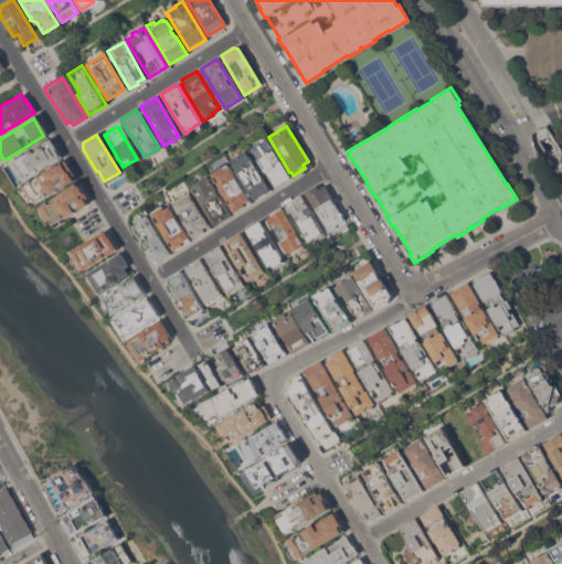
[(60,156),(57,158),(59,159),(43,168),(42,167),(38,170),(38,171),(25,179),(24,179),(21,181),(17,174),(16,176),(9,165),(50,139),(60,156)]
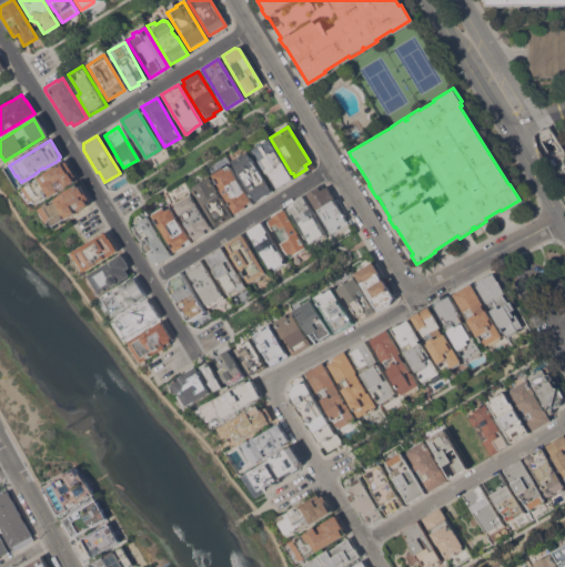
[(291,179),(273,190),(250,150),(268,140),(291,179)]
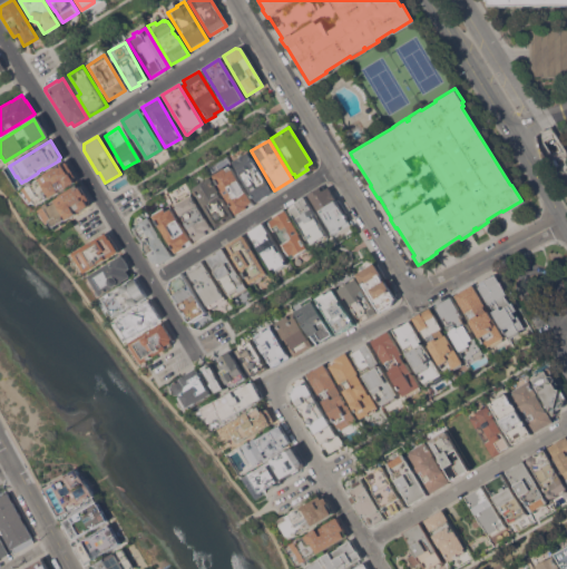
[(255,203),(237,174),(238,173),(232,162),(246,153),(272,193),(255,203)]
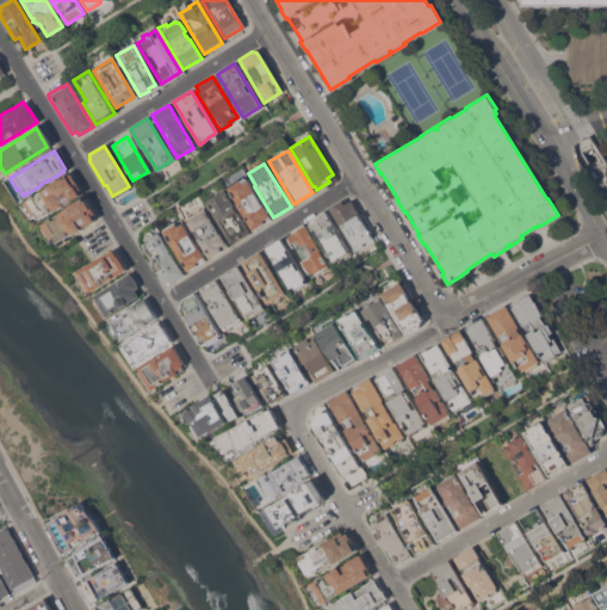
[(70,174),(80,190),(76,192),(79,196),(38,221),(36,215),(32,217),(24,203),(70,174)]
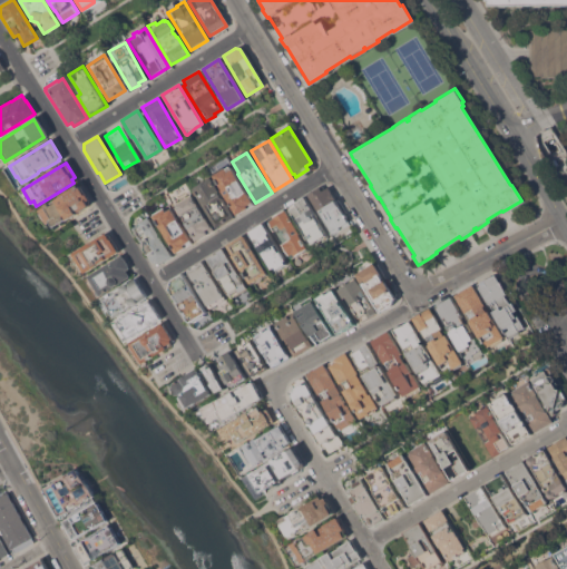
[(252,205),(234,215),(220,190),(211,176),(213,175),(212,174),(222,167),(223,169),(227,166),(252,205)]
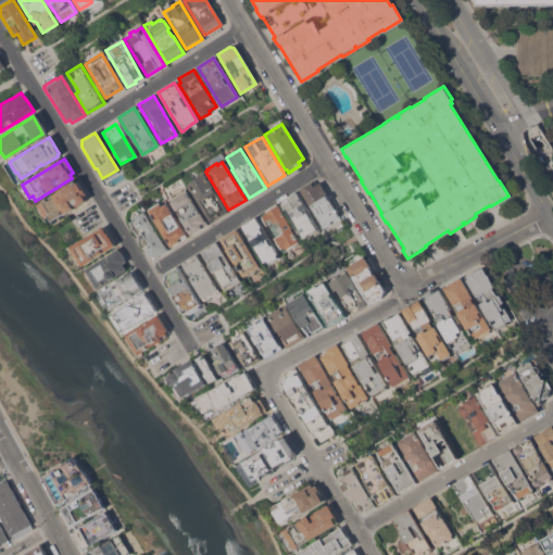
[(226,212),(209,223),(185,185),(202,174),(226,212)]
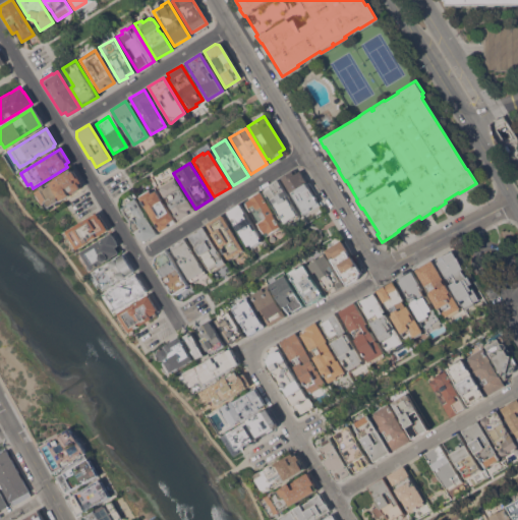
[(71,169),(79,182),(77,184),(80,188),(48,209),(47,207),(46,208),(43,204),(42,205),(35,192),(71,169)]
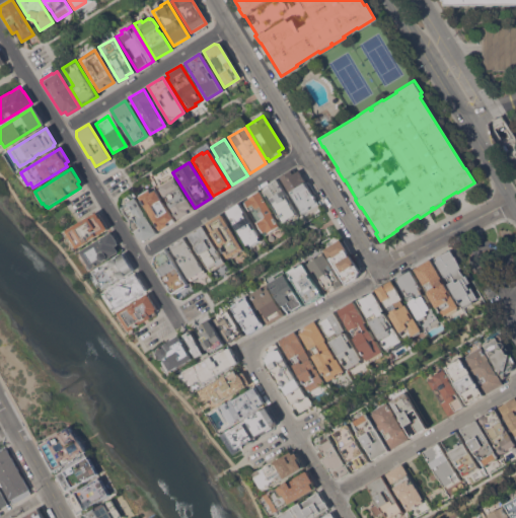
[(294,174),(298,172),(316,203),(304,211),(305,212),(300,214),(278,177),(291,169),(292,171),(294,174)]
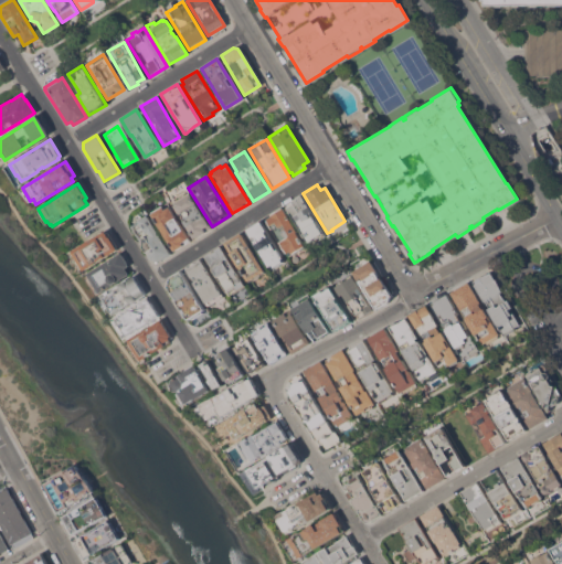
[(209,229),(192,238),(168,201),(186,190),(209,229)]
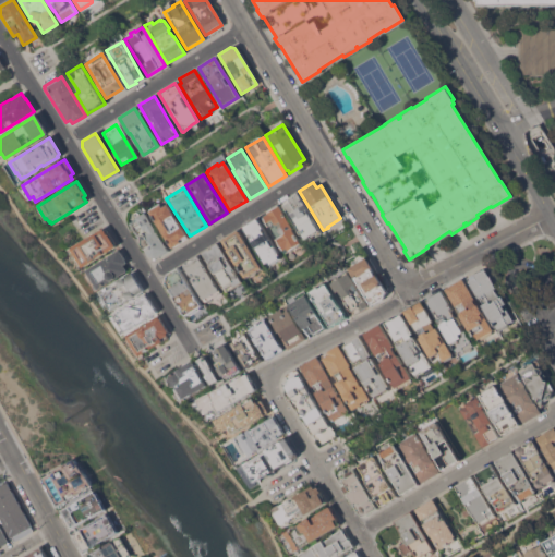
[(306,209),(305,210),(317,230),(308,237),(308,238),(303,241),(280,205),(297,194),(306,209)]
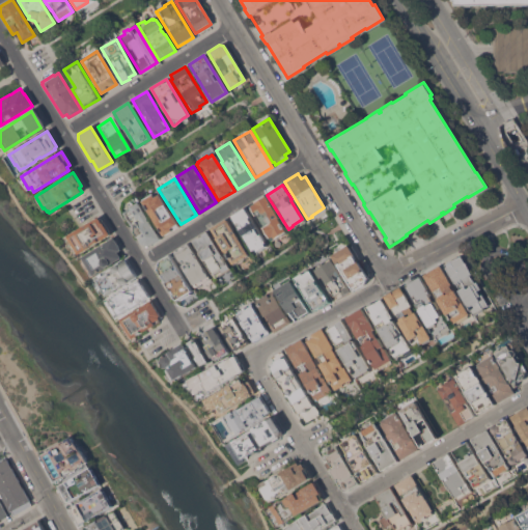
[(176,227),(162,236),(140,201),(141,201),(141,200),(155,191),(176,227)]
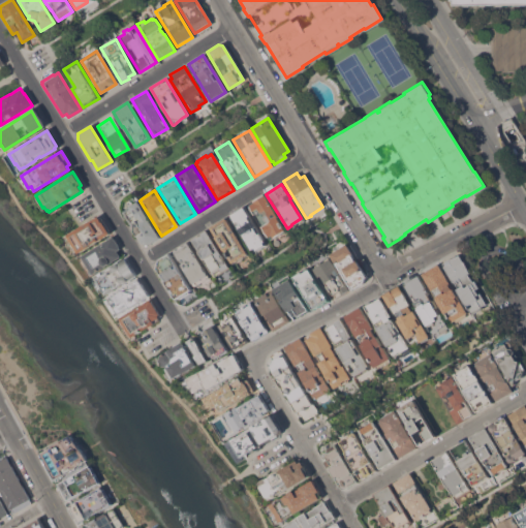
[(276,217),(275,218),(283,231),(269,241),(247,207),(252,203),(251,202),(263,194),(264,195),(276,217)]
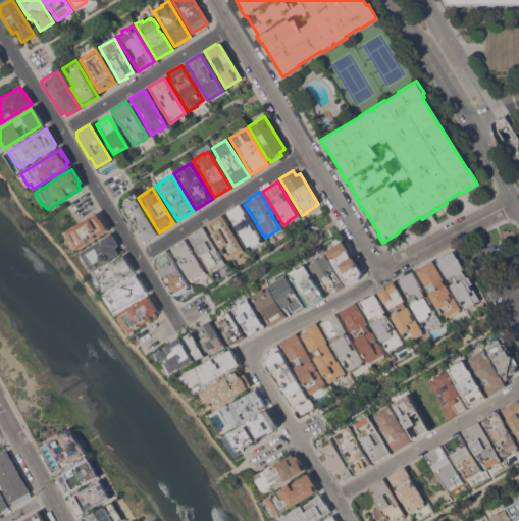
[(156,235),(145,242),(139,241),(119,209),(127,205),(126,204),(135,199),(156,235)]
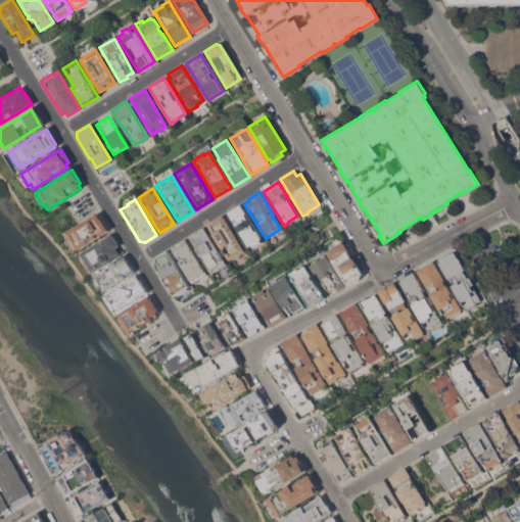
[(245,214),(243,215),(246,219),(248,219),(251,224),(249,225),(253,232),(255,231),(261,239),(258,240),(261,242),(251,248),(249,245),(247,247),(226,214),(240,204),(240,205),(245,214)]
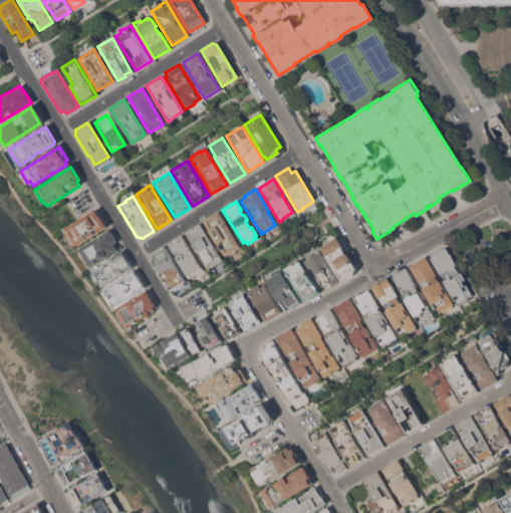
[(97,215),(98,214),(106,228),(75,247),(64,229),(94,210),(96,214),(97,215)]
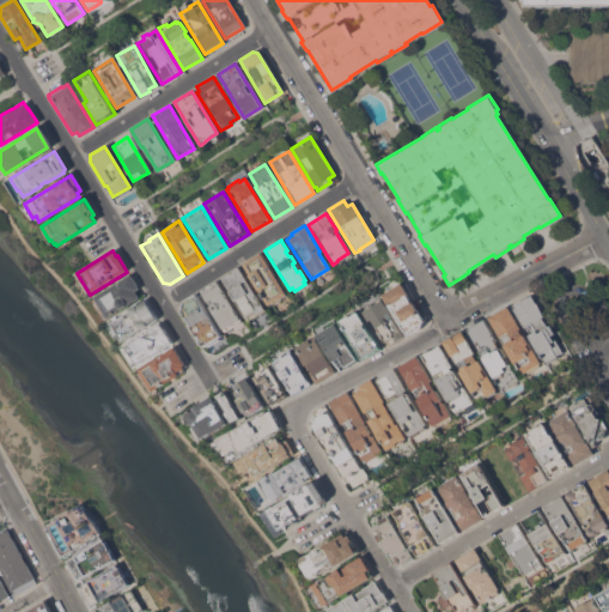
[(260,253),(285,294),(284,295),(285,296),(268,306),(242,264),(260,253)]
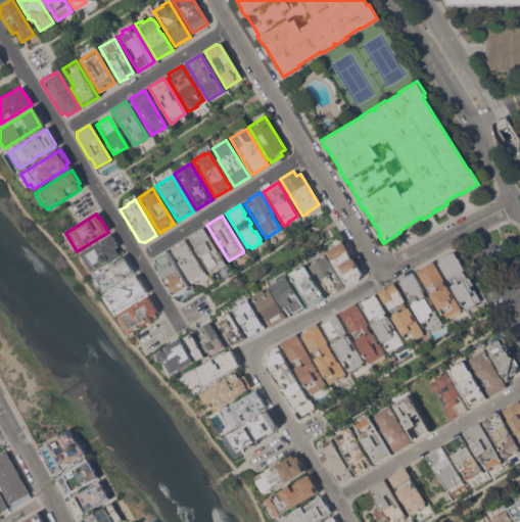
[(203,228),(226,265),(210,274),(188,237),(203,228)]
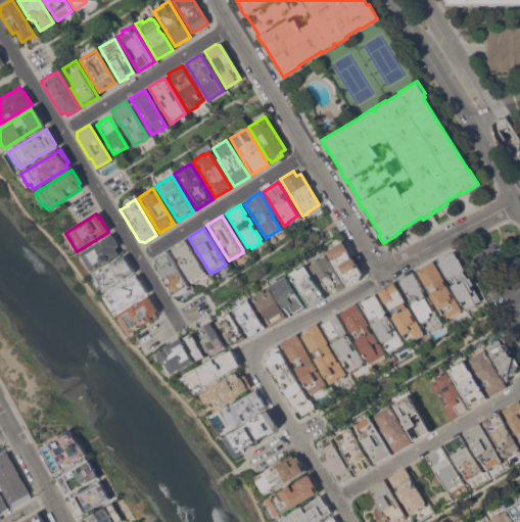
[(109,234),(111,237),(111,236),(115,243),(117,246),(113,249),(116,254),(90,271),(79,253),(109,234)]
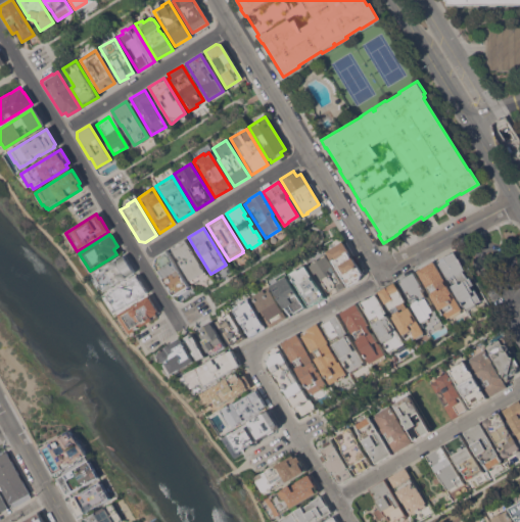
[(171,248),(172,247),(183,241),(184,240),(185,241),(205,275),(205,277),(205,278),(195,284),(194,284),(193,284),(192,283),(191,283),(190,283),(171,250),(171,248)]
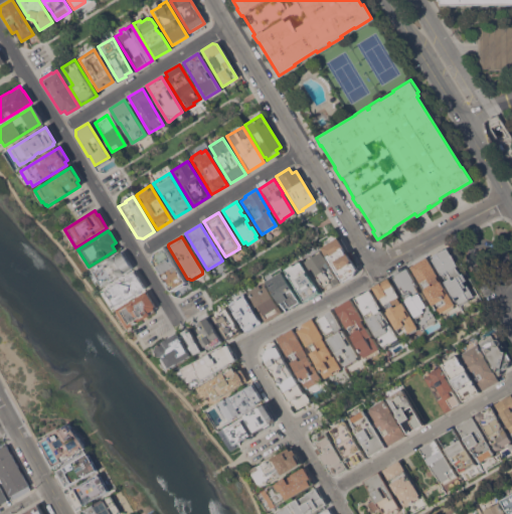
[(320,248),(335,238),(336,239),(337,238),(342,247),(341,248),(344,254),(345,253),(356,270),(355,271),(354,272),(354,274),(353,275),(352,276),(341,283),(320,248)]
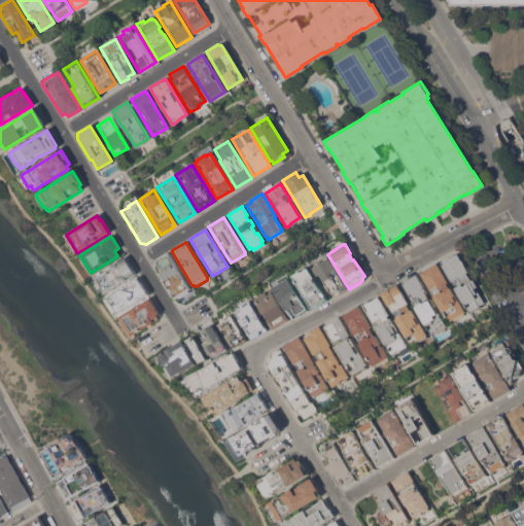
[(188,289),(186,290),(187,292),(177,299),(176,296),(174,297),(155,268),(158,259),(167,253),(168,254),(188,289)]
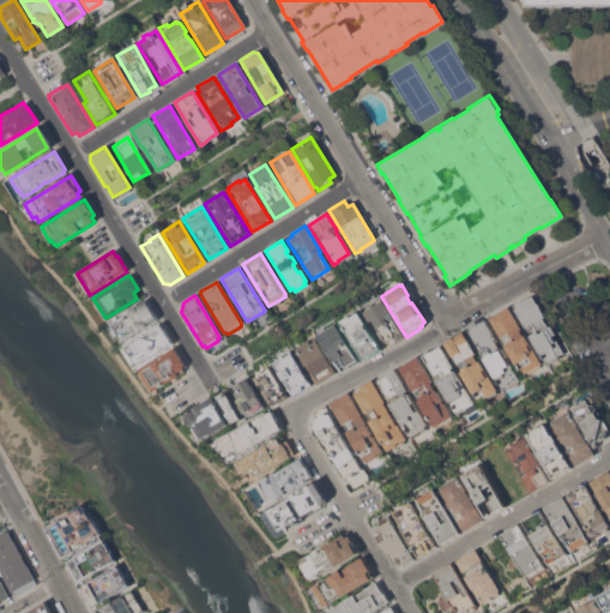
[(535,304),(536,304),(543,317),(539,318),(547,328),(549,326),(554,335),(553,335),(562,353),(556,356),(557,359),(545,365),(529,336),(530,335),(525,328),(524,329),(511,306),(531,296),(532,298),(535,304)]
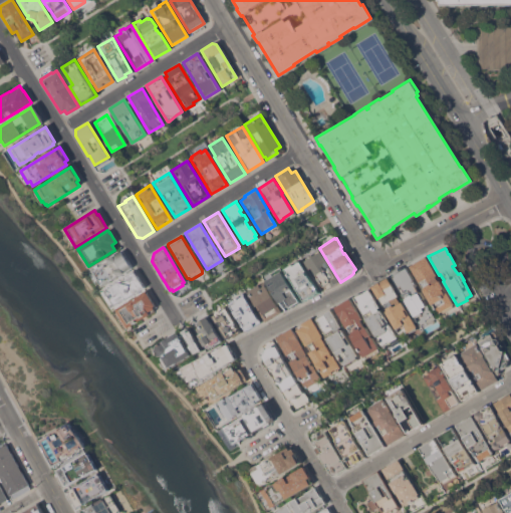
[(324,289),(320,283),(318,284),(314,278),(316,278),(310,268),(307,270),(302,261),(305,259),(304,258),(317,251),(318,252),(319,251),(328,267),(336,282),(324,289)]
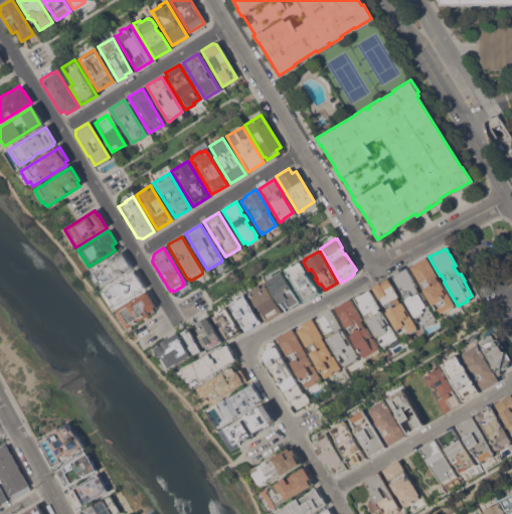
[(91,270),(113,255),(113,258),(121,252),(131,269),(101,288),(91,270)]
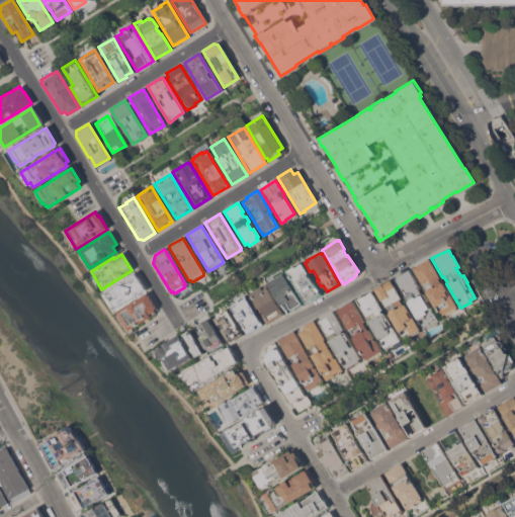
[(455,307),(453,308),(454,310),(442,318),(441,316),(439,317),(411,269),(427,259),(429,262),(455,307)]
